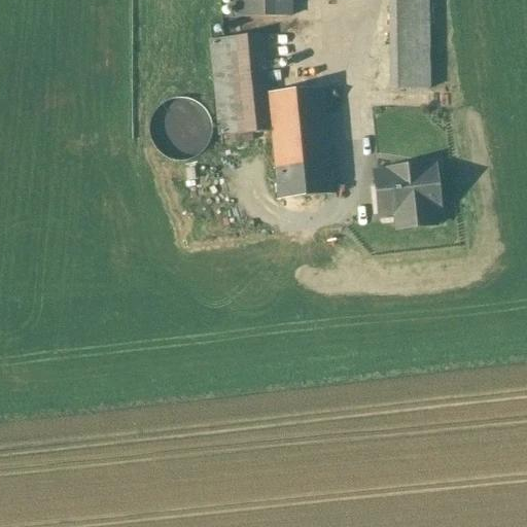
[(237,0),(238,16),(277,16),(276,0),(237,0)]
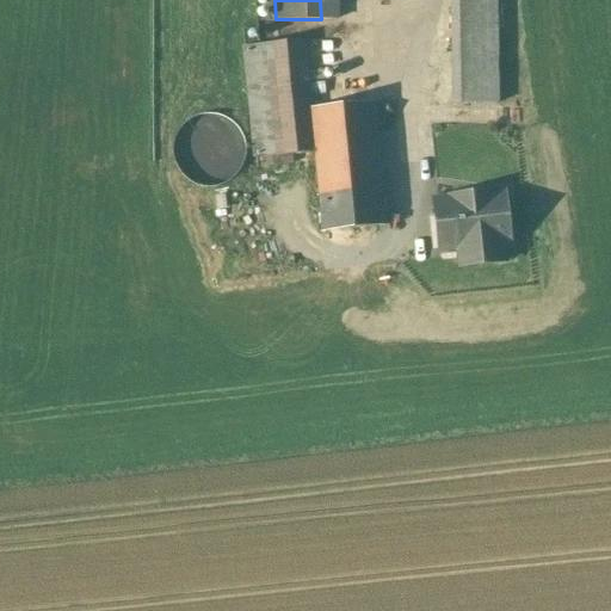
[(497,103),(494,0),(451,0),(455,104),(497,103)]
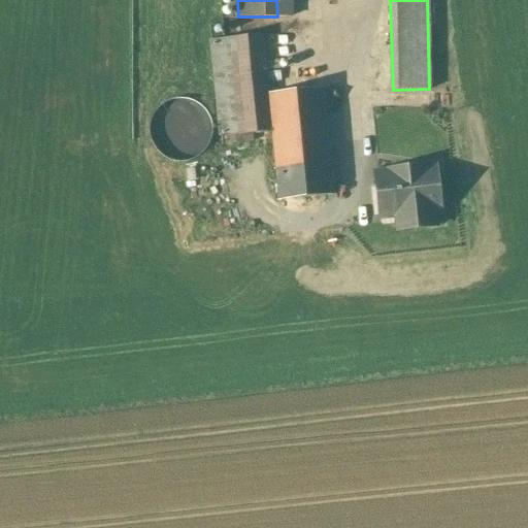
[(268,94),(263,34),(211,39),(221,136),(234,135),(234,142),(254,140),(253,133),(272,131),(278,199),(333,194),(323,89),(268,94)]
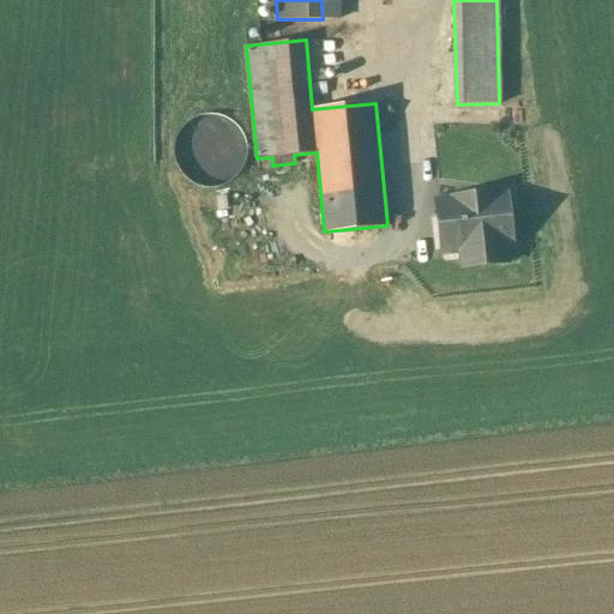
[(214,114),(208,114),(203,115),(199,115),(194,118),(192,119),(188,121),(184,125),(181,128),(179,133),(176,138),(175,142),(174,145),(174,149),(174,154),(174,157),(175,163),(178,168),(180,172),(184,175),(186,179),(188,180),(192,182),(196,185),(200,186),(206,187),(212,187),(221,186),(227,184),(233,180),(236,176),(239,174),(242,169),(245,163),(246,160),(247,155),(247,150),(247,146),(246,143),(246,140),(244,136),(241,131),(238,126),(235,124),(230,120),(226,116),(220,115),(214,114)]
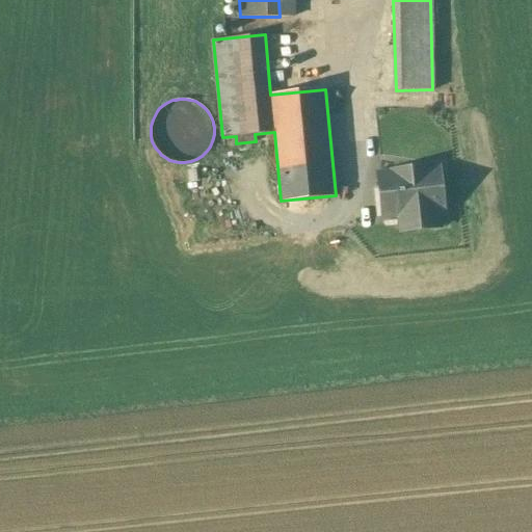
[(429,166),(393,170),(393,174),(378,175),(382,216),(400,214),(402,231),(439,228),(436,210),(443,210),(439,168),(429,169),(429,166)]
